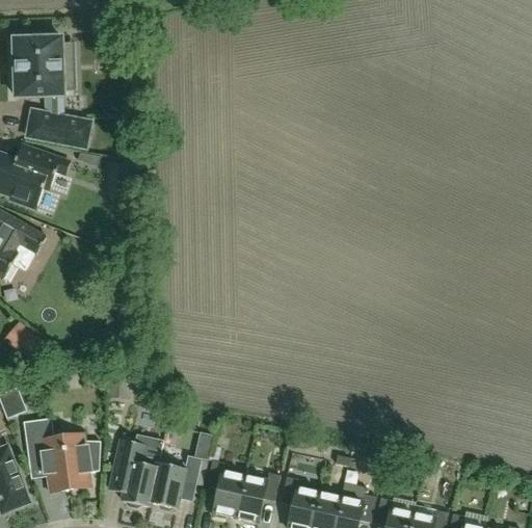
[(63,94),(63,89),(61,35),(56,36),(56,31),(34,31),(34,36),(14,37),(16,96),(47,95),(48,111),(32,109),(27,134),(85,146),(90,121),(61,114),(61,94),(63,94)]
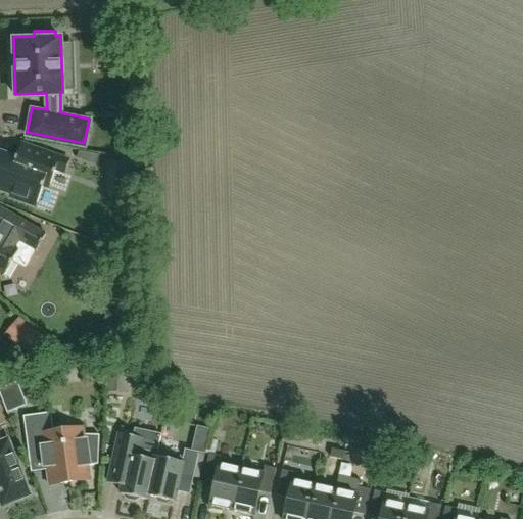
[(69,158),(30,144),(21,141),(16,155),(0,149),(0,186),(11,190),(10,193),(36,202),(43,182),(49,184),(55,166),(64,170),(69,158)]
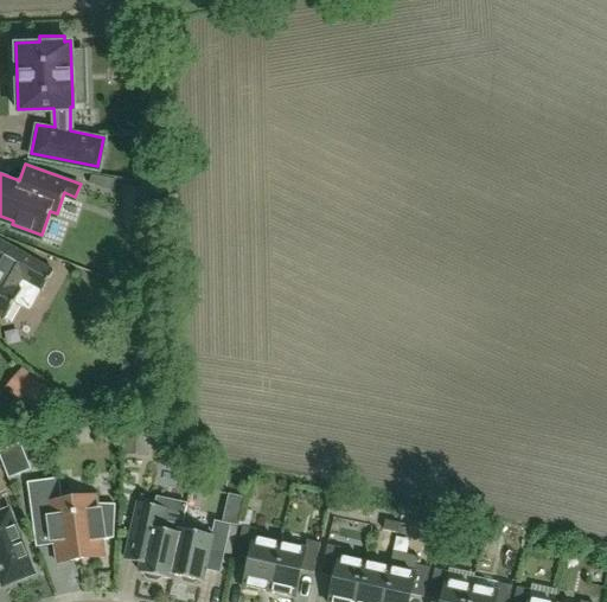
[(4,318),(14,299),(26,279),(43,287),(53,268),(52,267),(52,268),(0,237),(0,314),(2,316),(4,318)]
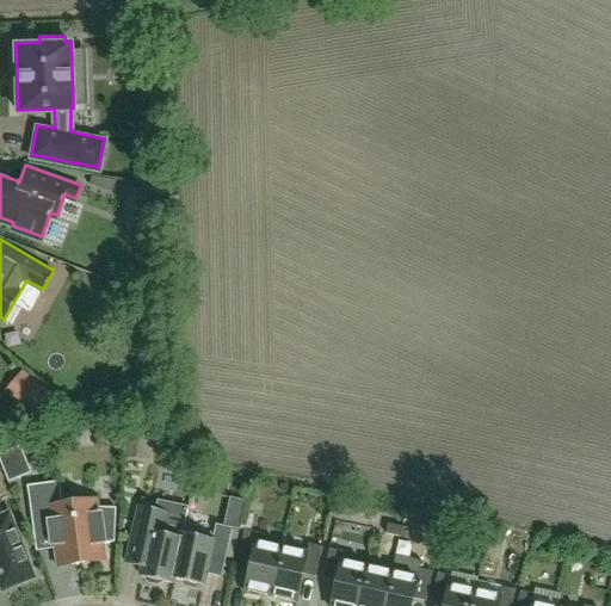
[(11,387),(29,403),(47,387),(29,369),(11,387)]
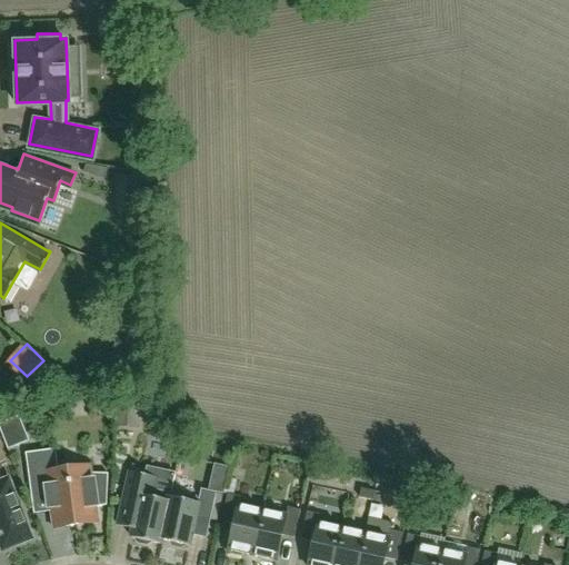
[(143,399),(131,398),(130,424),(142,424),(143,399)]
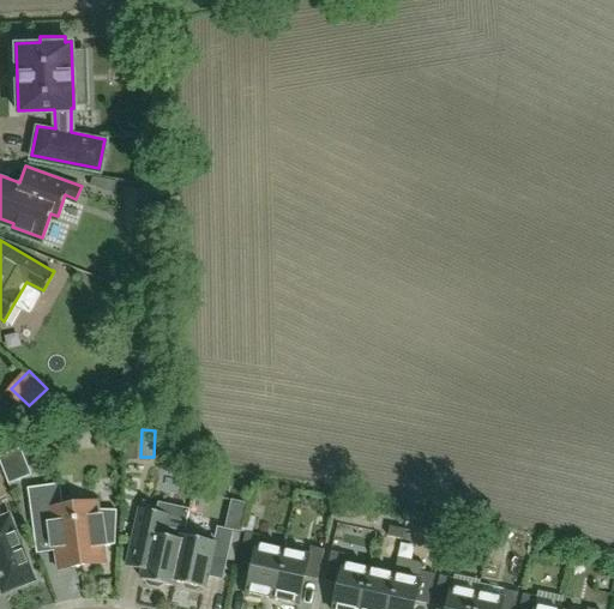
[(31,471),(20,445),(0,452),(0,459),(8,481),(31,471)]
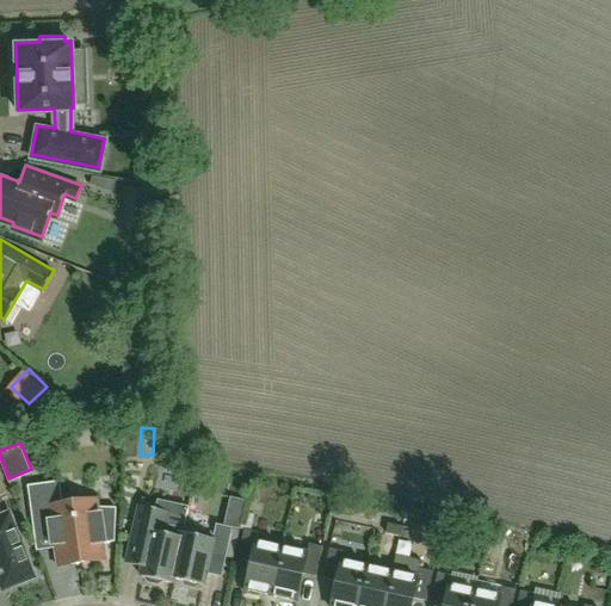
[(28,482),(31,512),(37,511),(39,527),(53,526),(57,563),(104,556),(103,539),(115,538),(116,504),(97,504),(96,495),(51,501),(48,480),(28,482)]
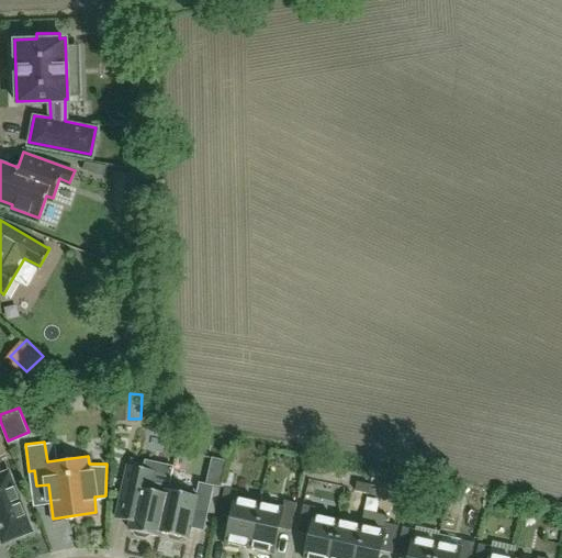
[(159,529),(169,483),(152,479),(154,468),(128,462),(116,515),(132,519),(130,527),(133,527),(136,532),(145,534),(149,532),(158,534),(159,529)]
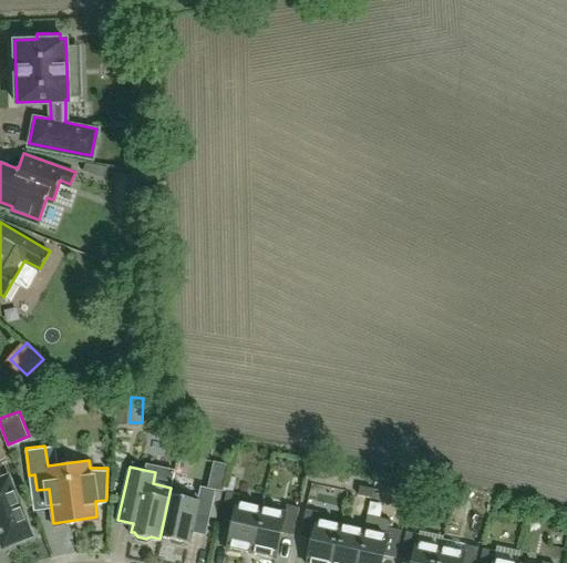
[(7,476),(0,478),(0,535),(2,543),(30,532),(20,508),(23,507),(16,490),(13,491),(7,476)]
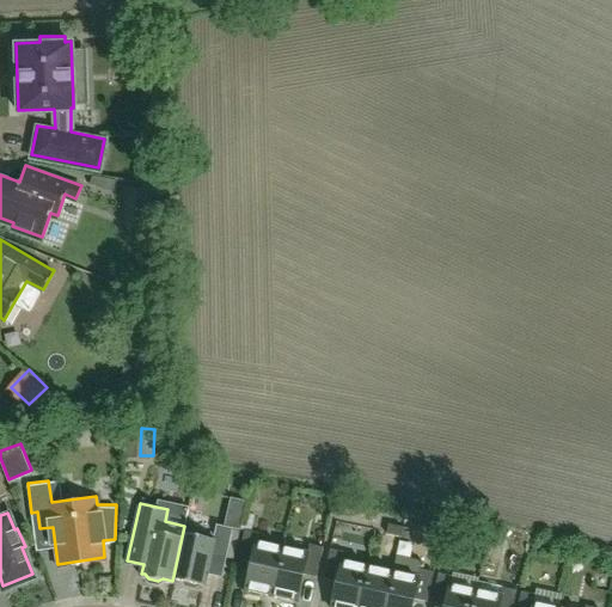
[(213,532),(184,526),(173,576),(182,577),(185,582),(195,584),(200,581),(203,582),(210,550),(226,553),(233,525),(215,521),(213,532)]
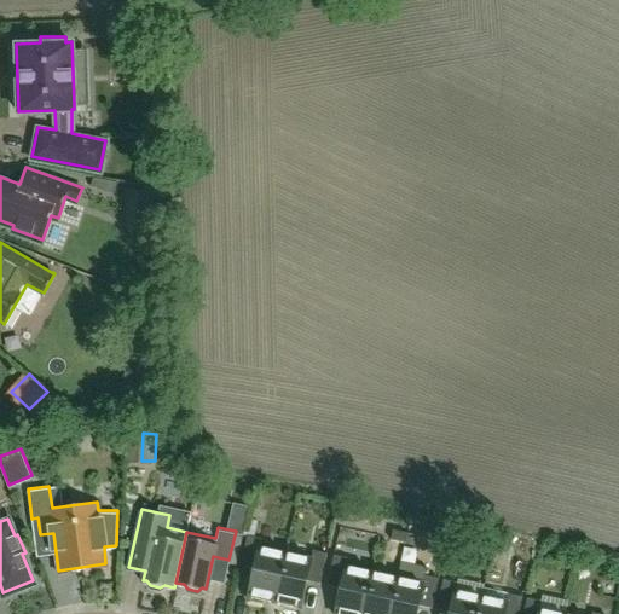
[(406,531),(393,527),(391,537),(405,540),(406,531)]
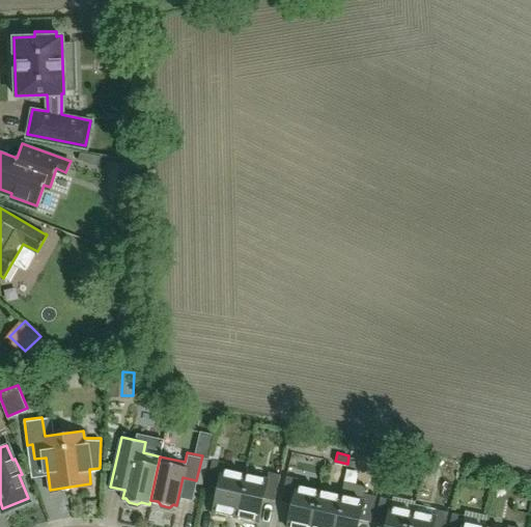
[(213,509),(235,515),(245,472),(222,468),(224,461),(212,458),(206,483),(218,486),(213,509)]
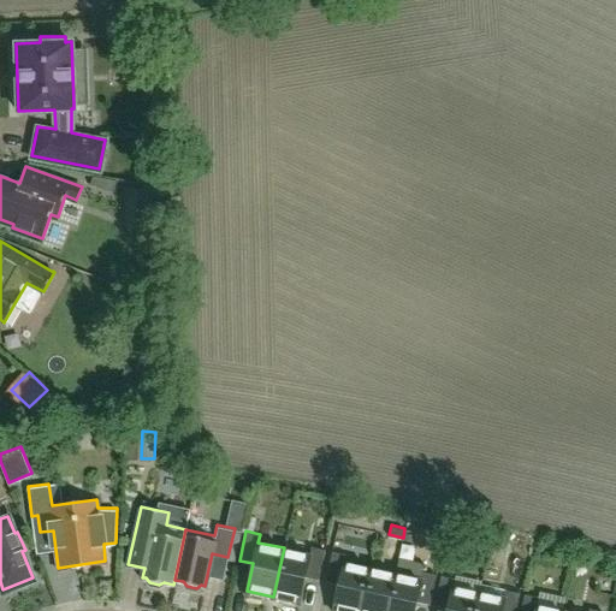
[(284,547),(273,597),(298,603),(304,575),(318,577),(325,549),(311,545),(309,553),(284,547)]
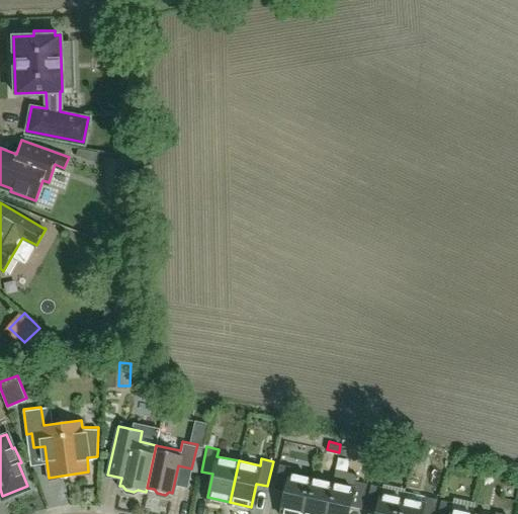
[(280,513),(283,513),(301,513),(311,477),(289,472),(291,465),(279,462),(274,487),(285,490),(280,513)]
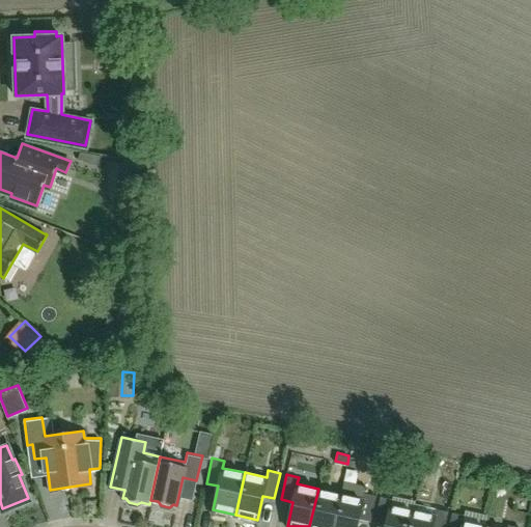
[(318,489),(309,526),(333,526),(341,494),(318,489)]
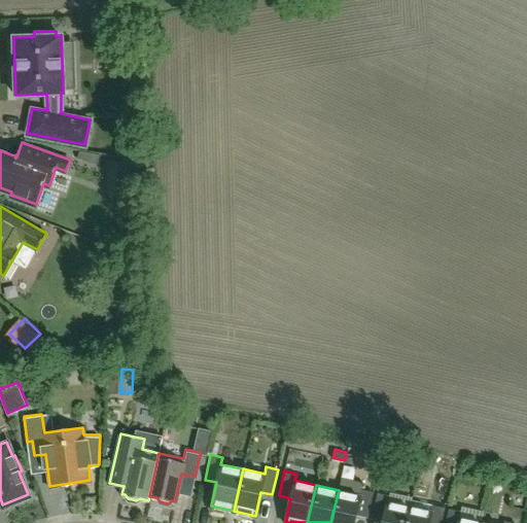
[(339,490),(330,522),(353,522),(356,513),(367,516),(374,490),(361,488),(360,495),(339,490)]
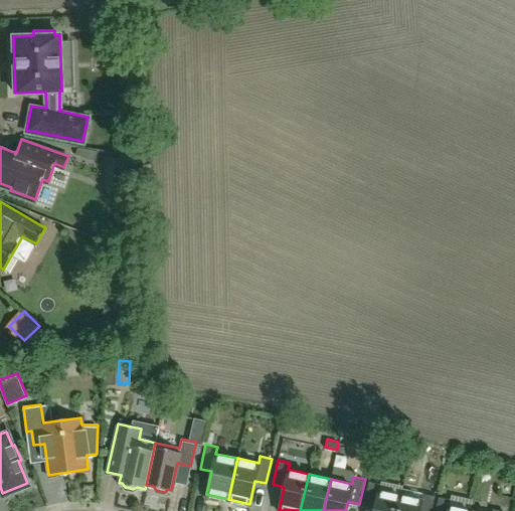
[(373,510),(395,510),(400,494),(378,490),(380,483),(368,480),(363,505),(374,507),(373,510)]
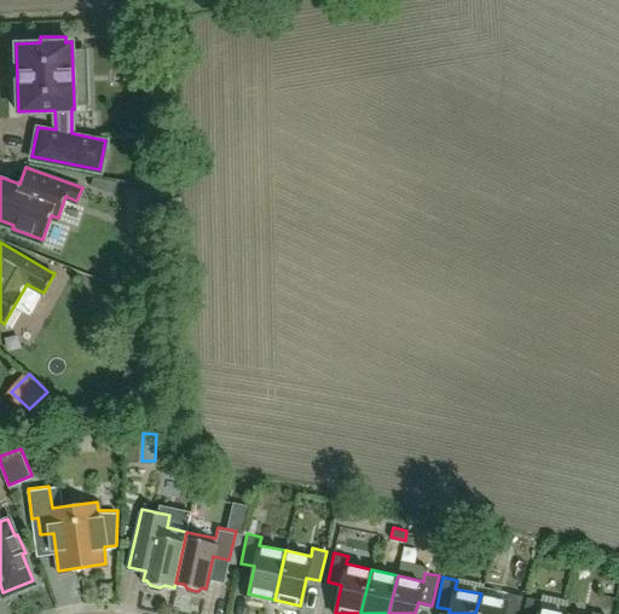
[(481,594),(475,613),(518,613),(522,595),(508,591),(507,600),(481,594)]
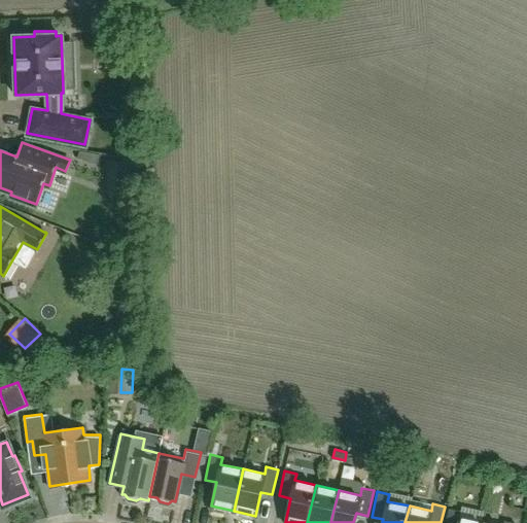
[(480,522),(481,522),(459,517),(460,510),(449,508),(445,522),(480,522)]
